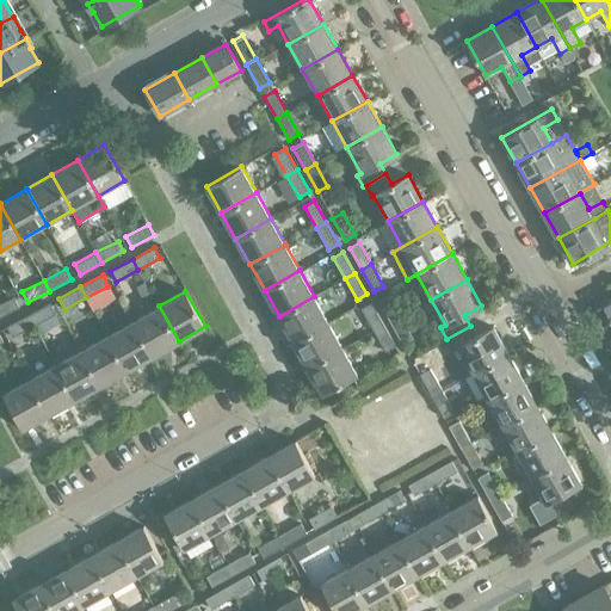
[(378,301),(390,322),(401,316),(388,295),(378,301)]
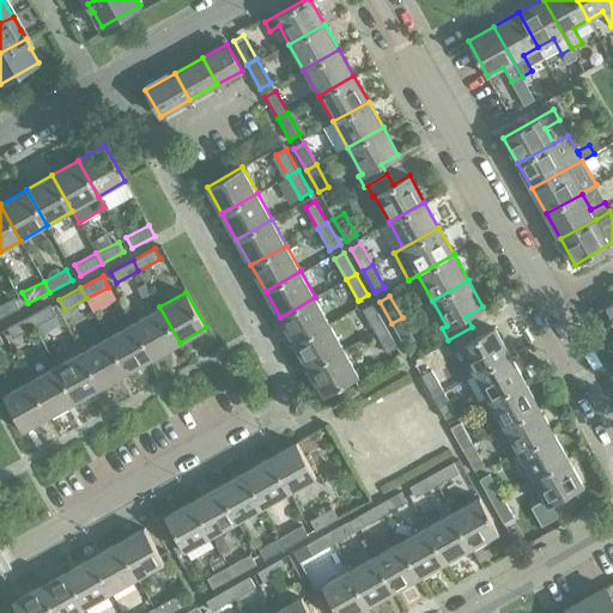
[(295,343),(331,323),(315,297),(280,317),(295,343)]
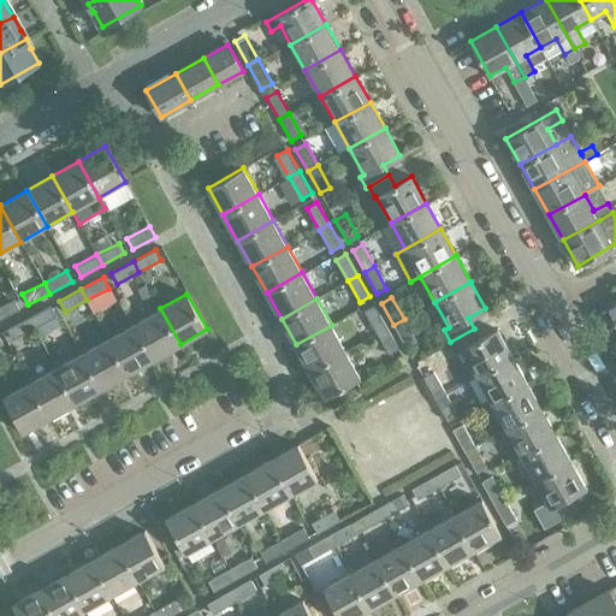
[(13,300),(0,306),(0,319),(19,309),(13,300)]
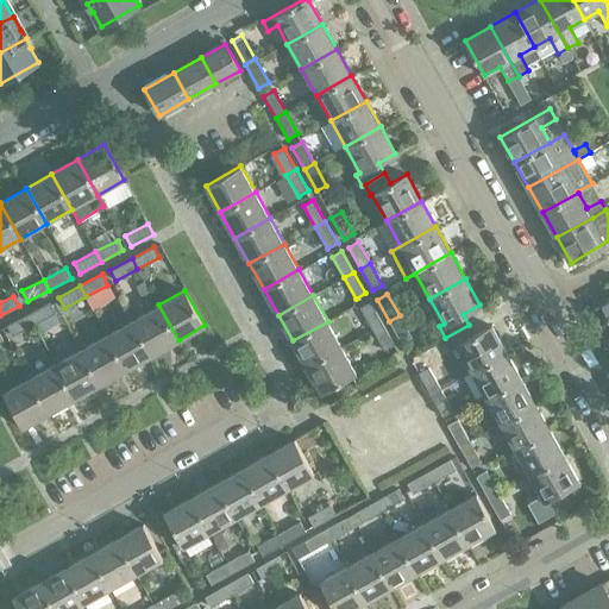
[(608,296),(598,302),(608,320),(608,296)]
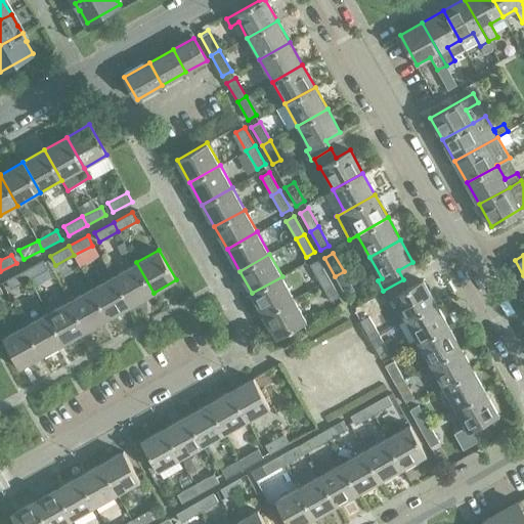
[(329,278),(318,259),(310,264),(320,282),(329,278)]
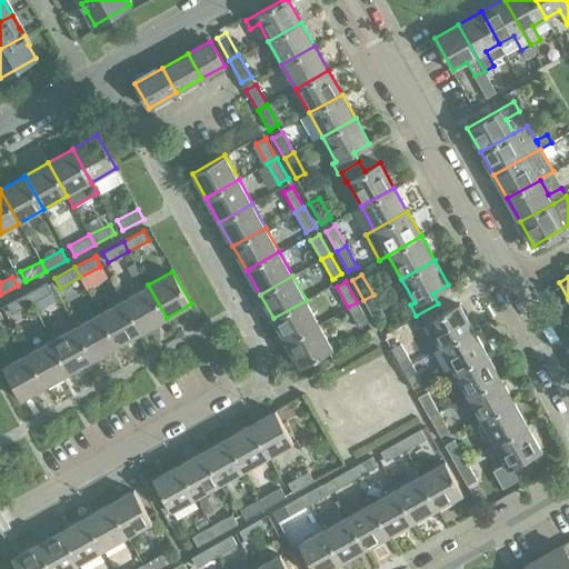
[(26,293),(31,303),(52,292),(47,282),(26,293)]
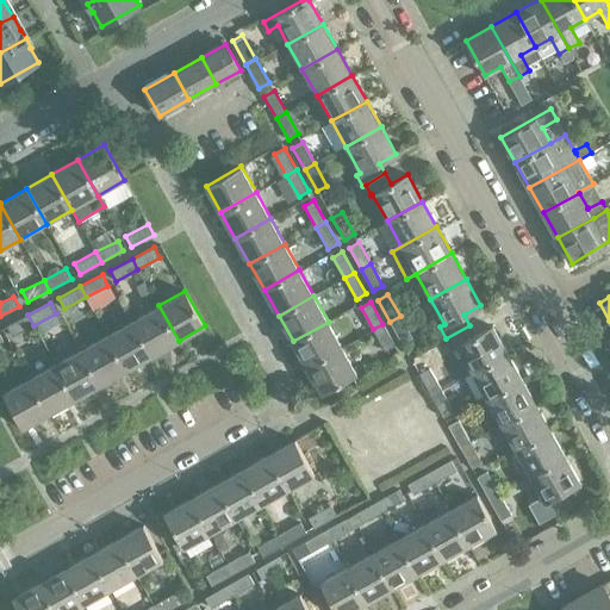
[(132,319),(153,355),(179,341),(159,305),(132,319)]
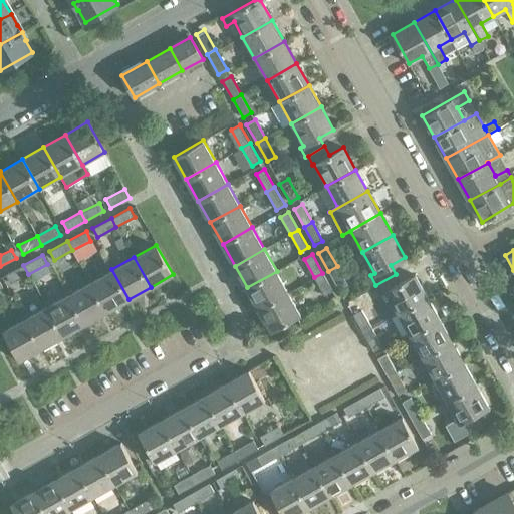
[(23,265),(5,275),(10,283),(28,274),(23,265)]
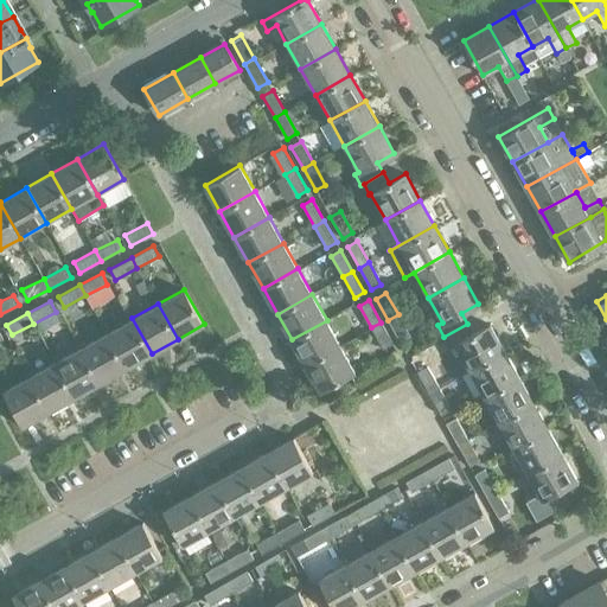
[(388,320),(400,342),(410,336),(398,314),(388,320)]
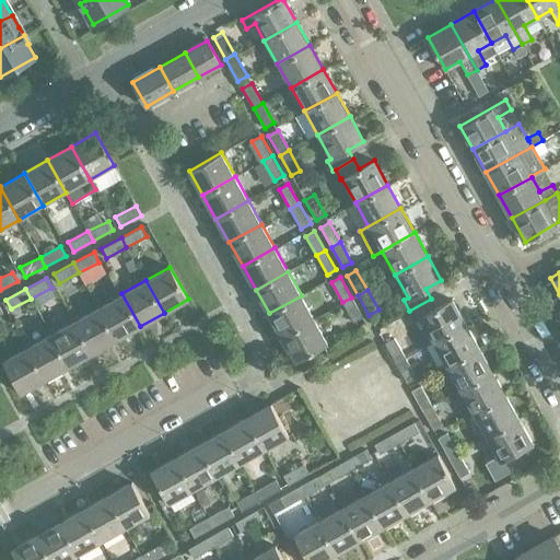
[(98,306),(116,339),(140,326),(121,293),(98,306)]
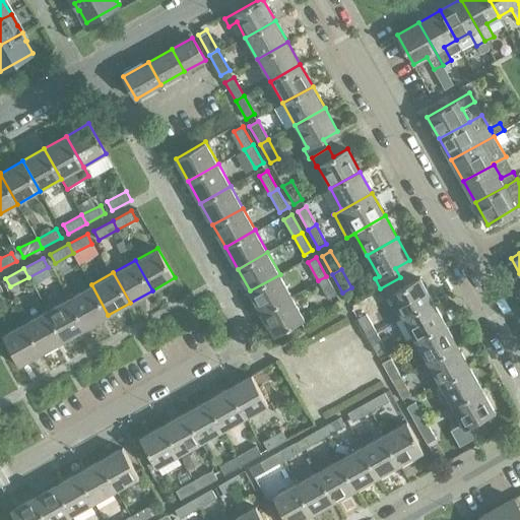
[(262,313),(293,297),(280,274),(250,290),(262,313)]
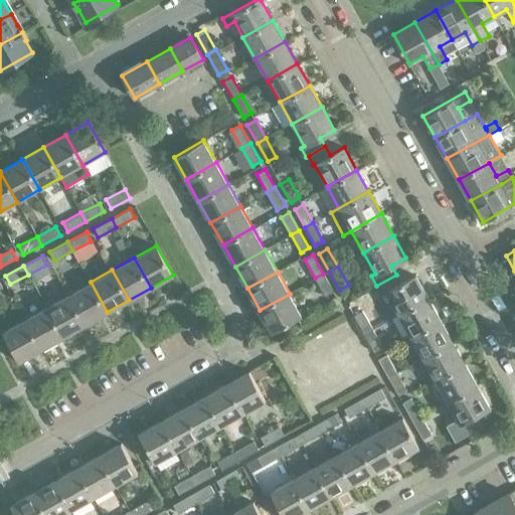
[(325,297),(334,292),(323,274),(315,278),(325,297)]
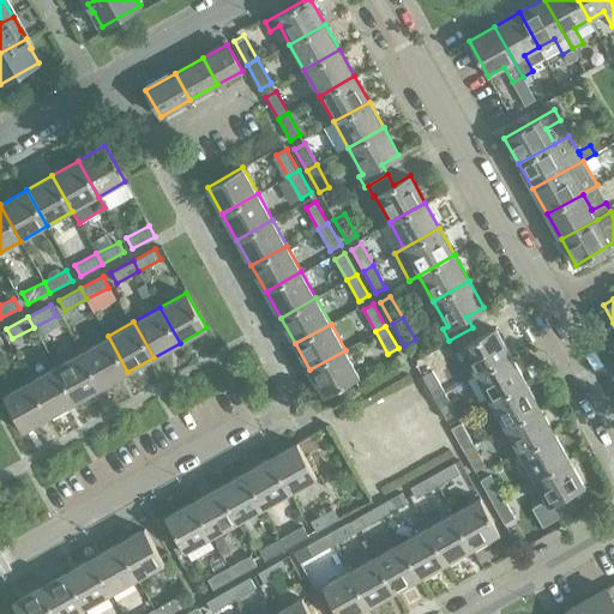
[(475,375),(510,355),(495,329),(479,337),(473,327),(449,341),(455,353),(461,349),(475,375)]
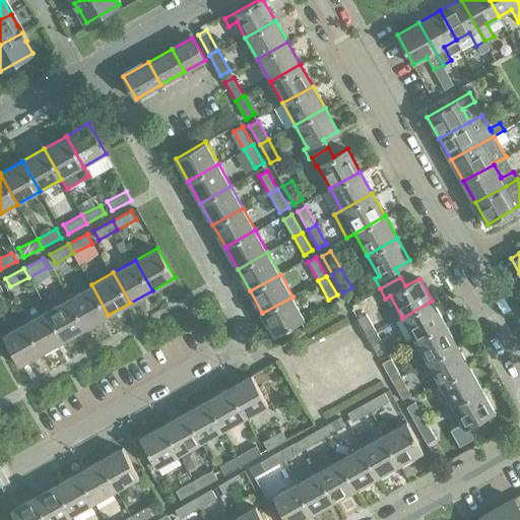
[(69,298),(86,327),(108,315),(91,284),(69,298)]
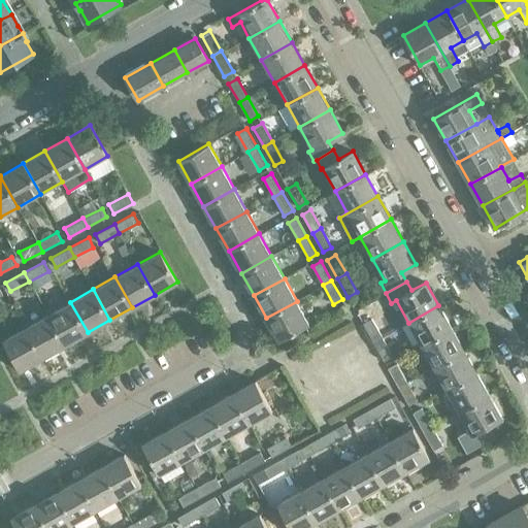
[(309,324),(297,301),(266,318),(279,341),(309,324)]
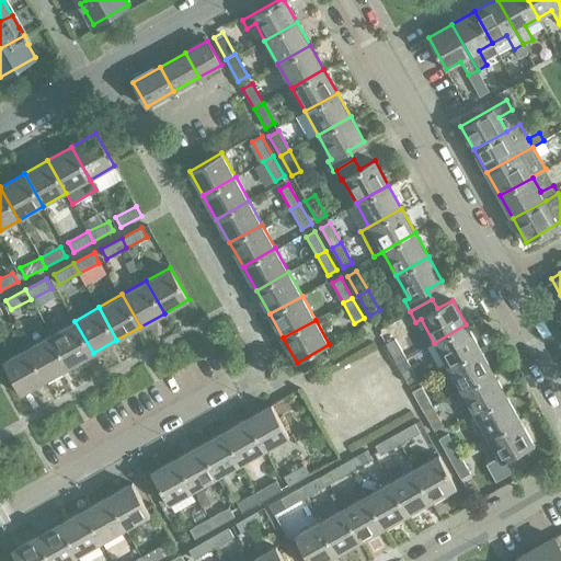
[(50,334),(69,366),(93,353),(75,321),(50,334)]
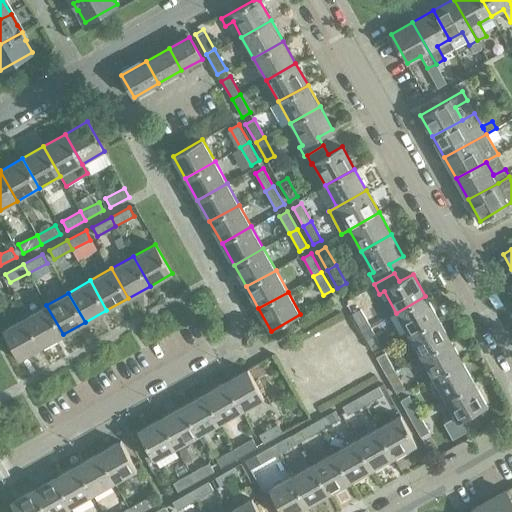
[(438,318),(425,296),(396,313),(408,334),(438,318)]
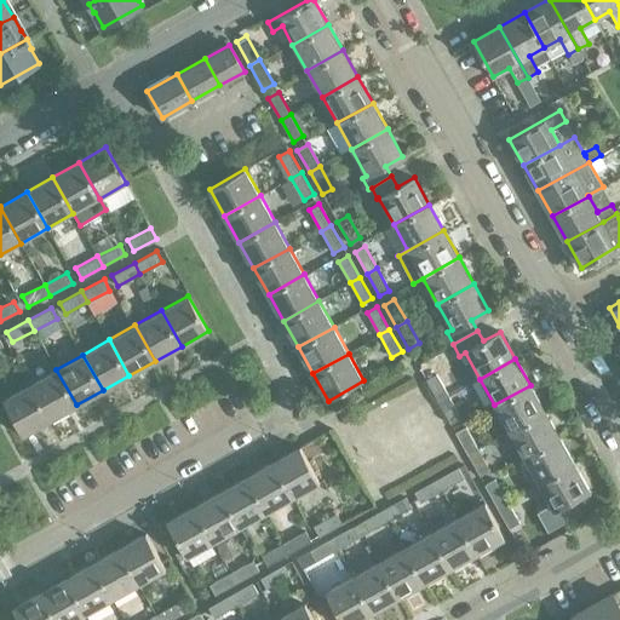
[(30,384),(50,419),(76,405),(56,369),(30,384)]
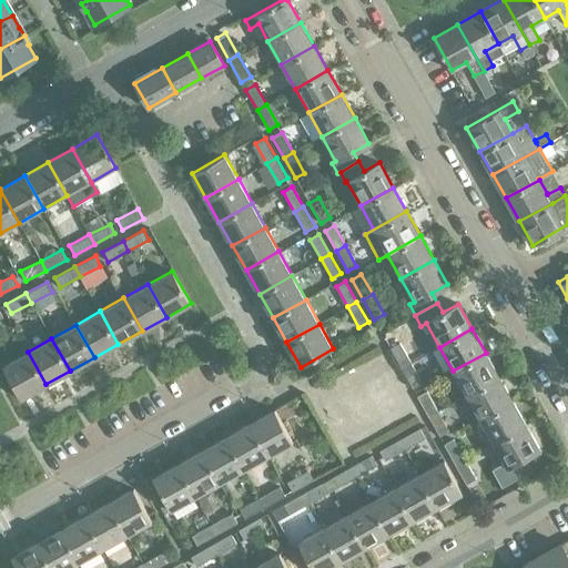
[(399,343),(391,348),(402,368),(411,363),(399,343)]
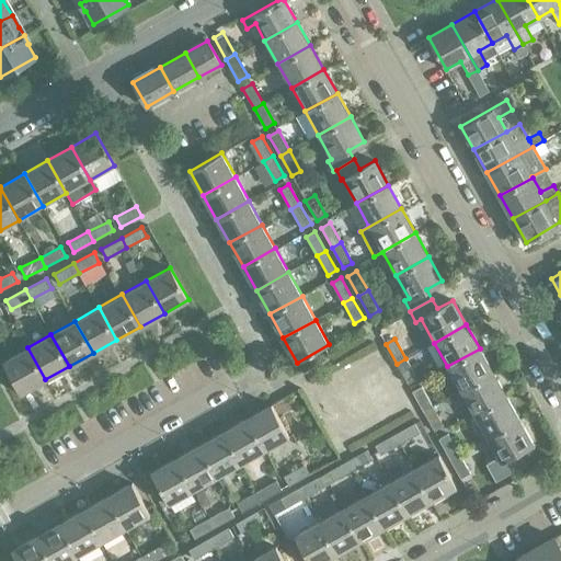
[(2,361),(21,393),(45,379),(27,347),(2,361)]
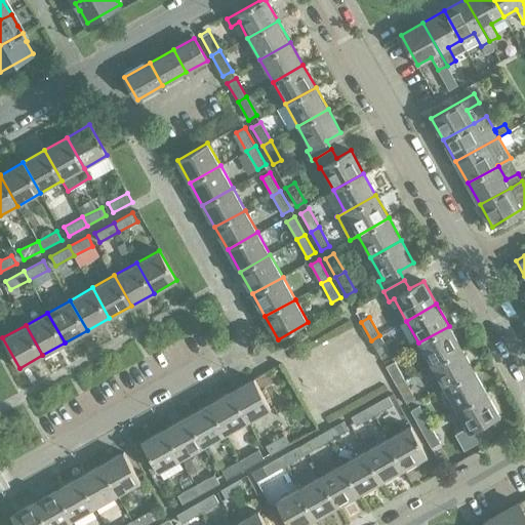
[(461,348),(449,326),(418,342),(431,365),(461,348)]
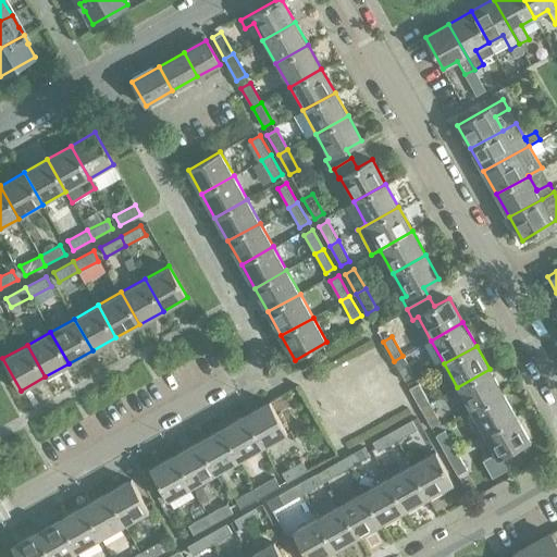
[(394,361),(405,381),(413,375),(403,356),(394,361)]
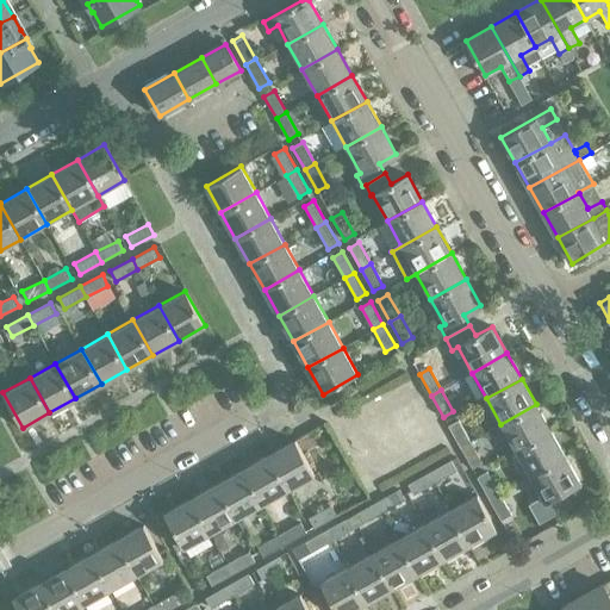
[(551,430),(536,404),(500,424),(515,450),(551,430)]
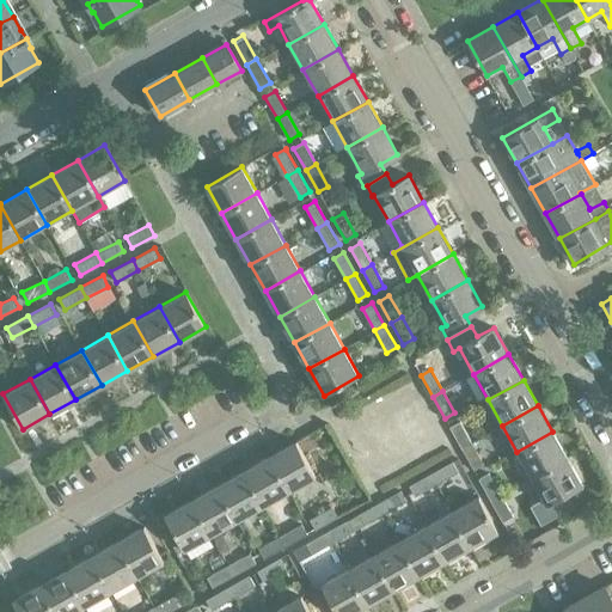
[(459,421),(450,427),(461,448),(472,442),(459,421)]
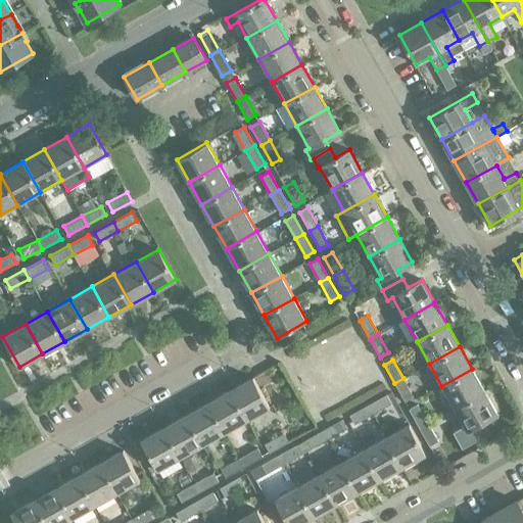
[(484,391),(472,369),(441,386),(454,408),(484,391)]
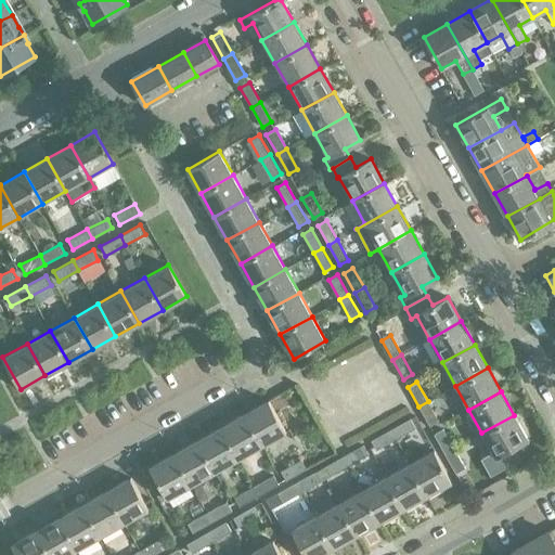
[(244,414),(262,447),(286,433),(268,400),(244,414)]
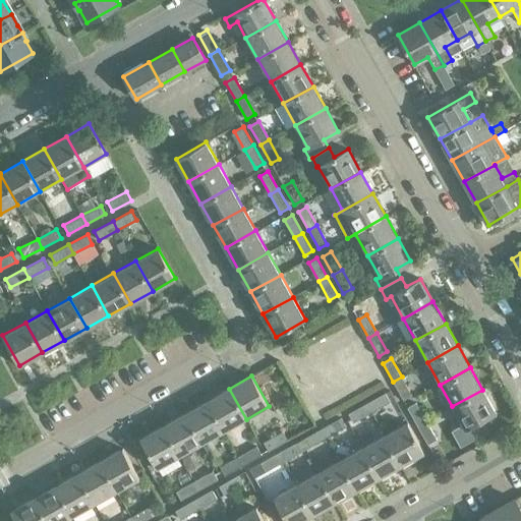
[(412,395),(402,377),(393,382),(403,400),(412,395)]
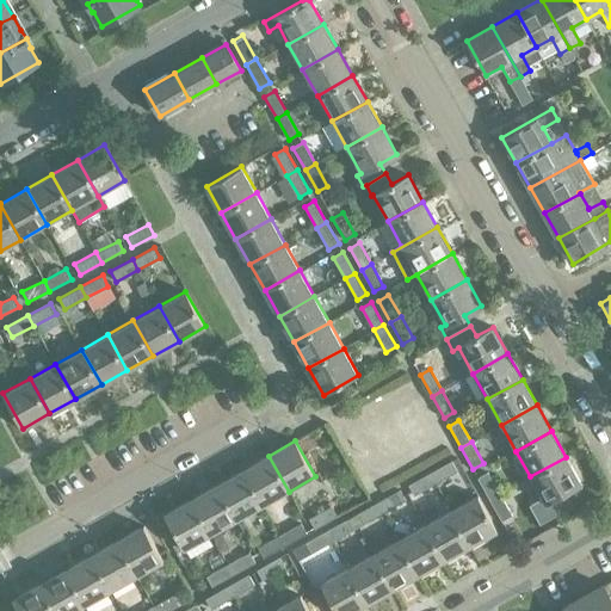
[(242,470),(263,506),(289,492),(269,456),(242,470)]
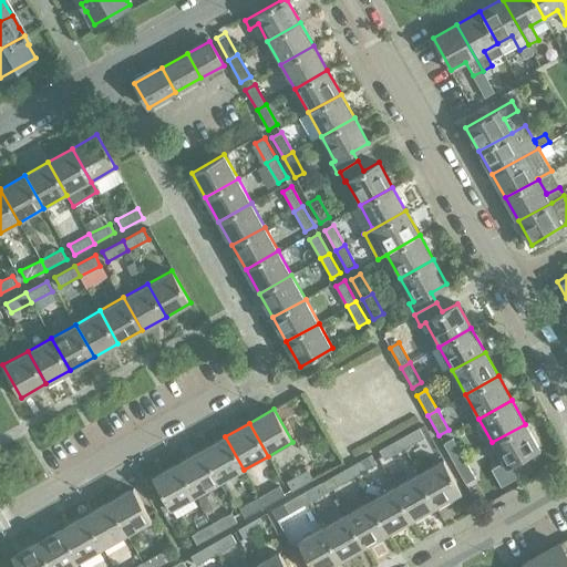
[(538,449),(525,424),(492,442),(503,462),(493,467),(502,484),(526,471),(527,466),(523,457),(538,449)]
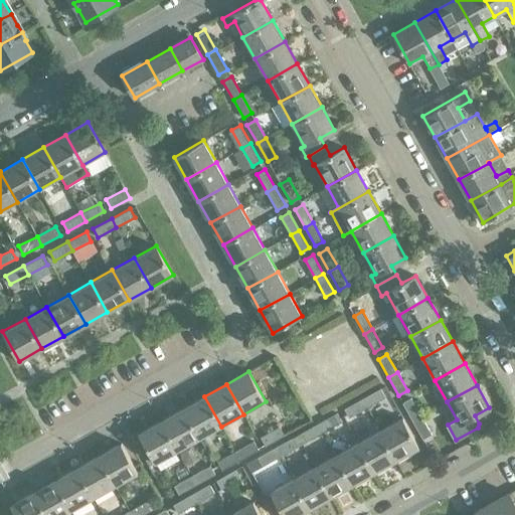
[(380,388),(362,398),(367,407),(385,397),(380,388)]
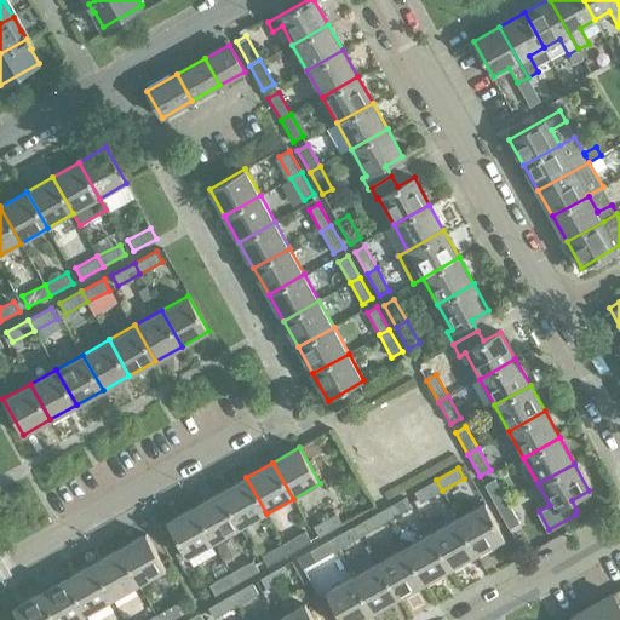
[(220,492),(240,528),(267,514),(246,477),(220,492)]
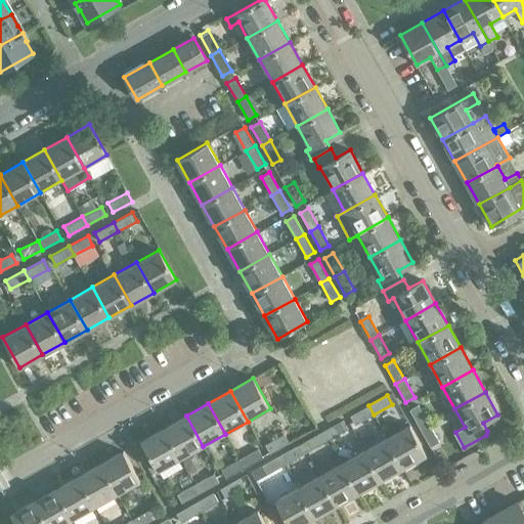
[(368,405),(350,416),(355,425),(374,415),(368,405)]
